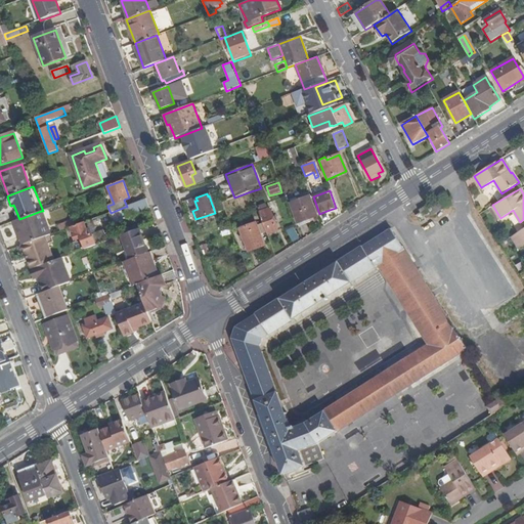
[(309,198),(291,205),(298,224),(317,217),(309,198)]
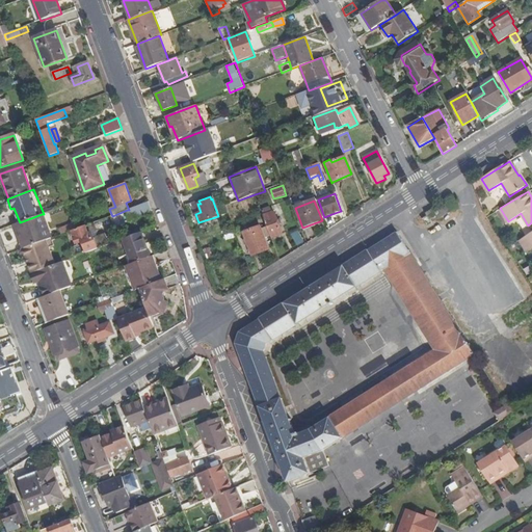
[(129,210),(127,210),(130,217),(152,209),(150,202),(129,210)]
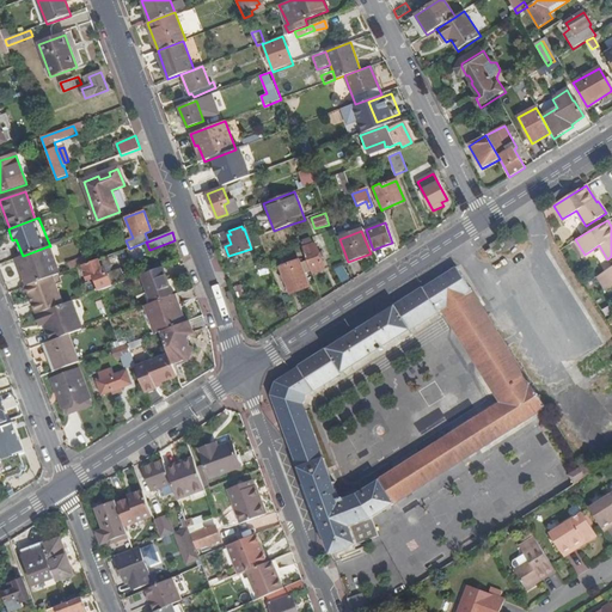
[(86,258),(78,236),(59,243),(61,249),(71,245),(78,262),(86,258)]
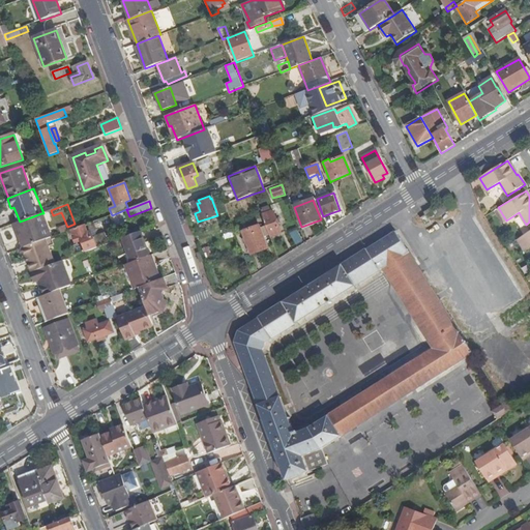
[(265,206),(259,208),(262,215),(268,213),(265,206)]
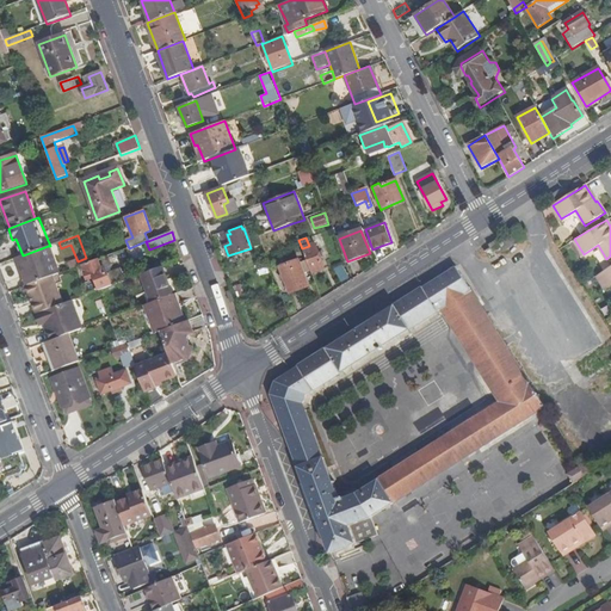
[(314,245),(309,246),(302,248),(312,275),(323,270),(314,245)]
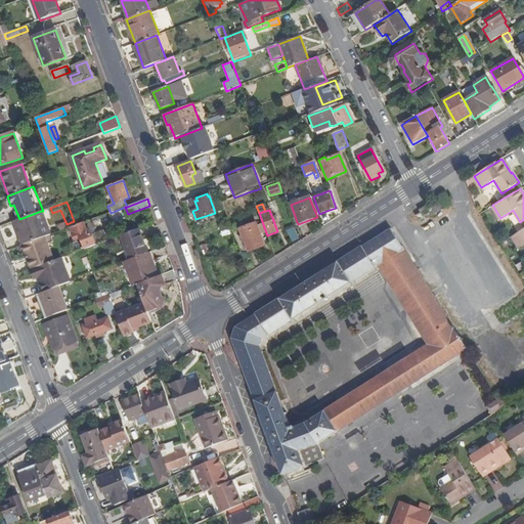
[(13,221),(24,246),(51,235),(41,211),(19,219),(13,221)]
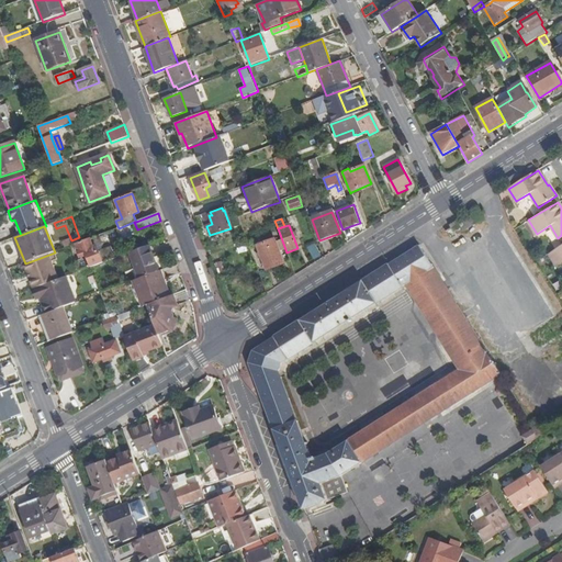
[(94,247),(91,238),(81,243),(76,245),(81,259),(86,257),(90,268),(90,267),(103,262),(97,246),(94,247)]
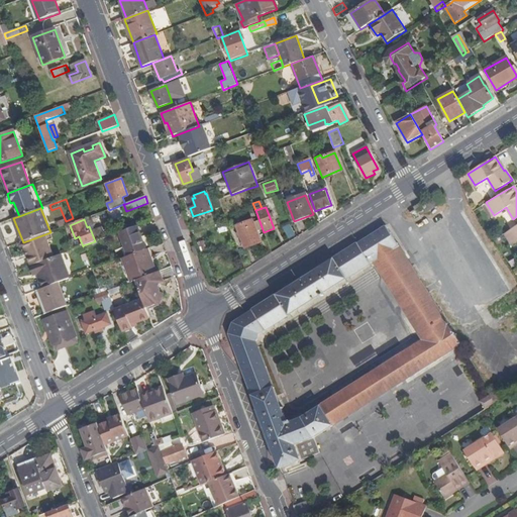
[(252,220),(236,226),(245,248),(261,242),(252,220)]
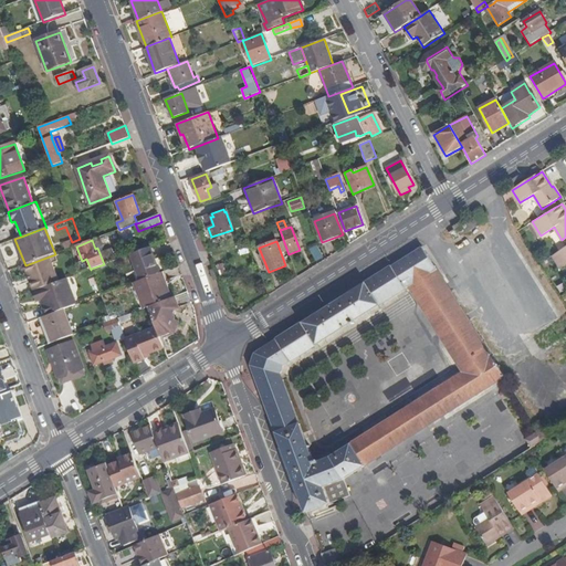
[(317,261),(324,258),(318,244),(311,249),(317,261)]
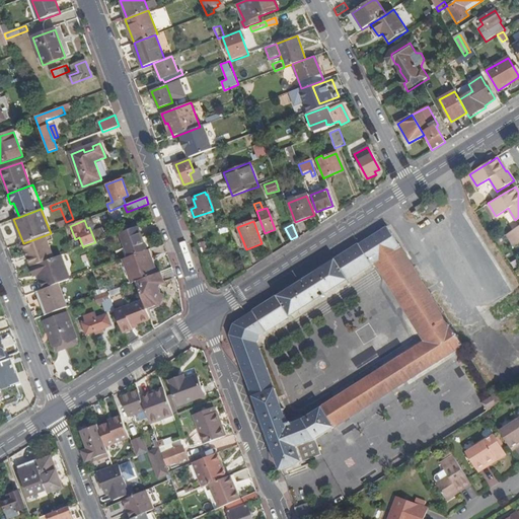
[(518,225),(506,233),(514,246),(518,242),(518,225)]
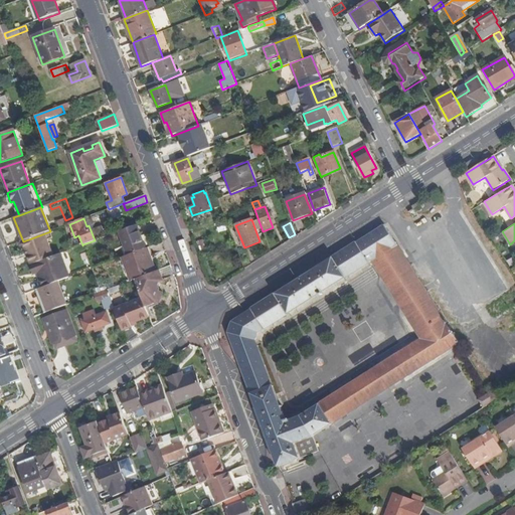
[(227,333),(279,466),(287,463),(319,451),(314,437),(460,343),(384,224),(249,310),(231,321),(227,333)]
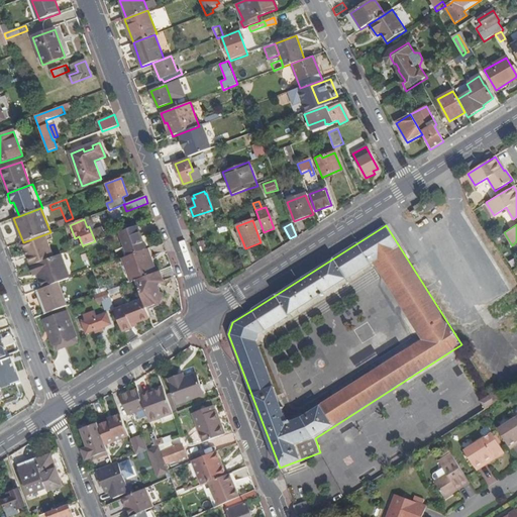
[(145,250),(136,226),(119,232),(128,256),(145,250)]
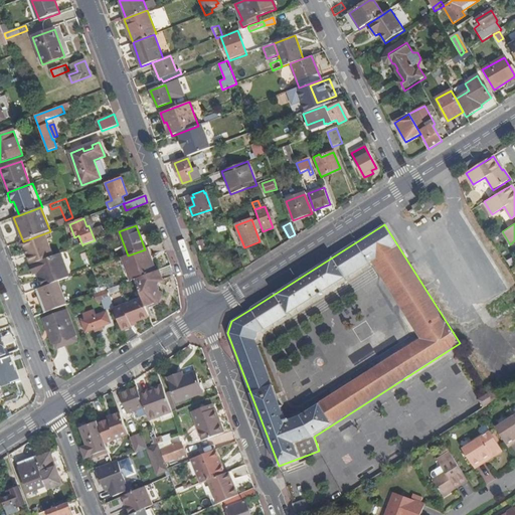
[(98,238),(105,237),(103,226),(96,227),(98,238)]
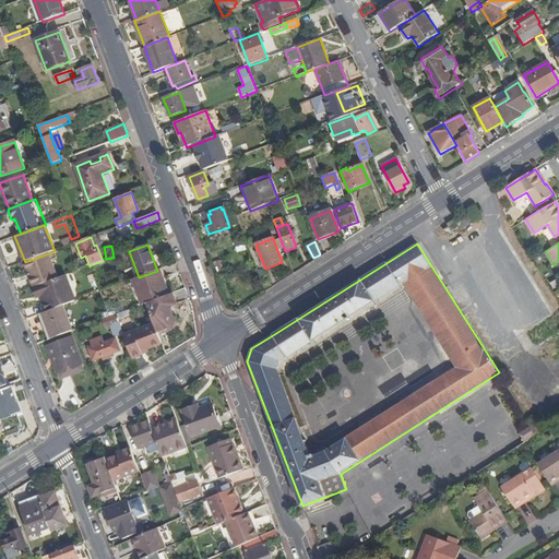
[(142,305),(147,302),(169,295),(159,270),(157,271),(139,277),(132,280),(142,305)]
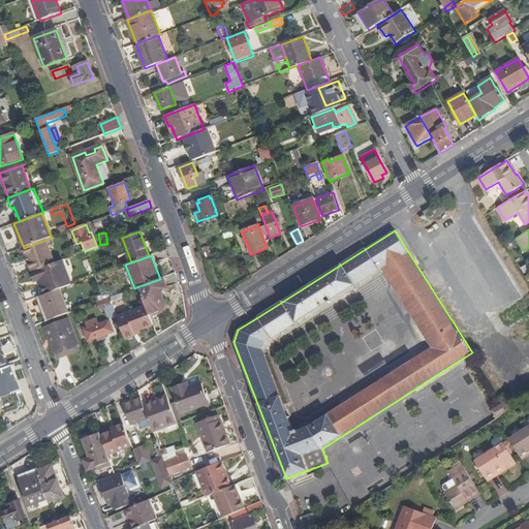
[(72,285),(62,260),(34,271),(38,281),(41,280),(43,286),(41,287),(44,296),(60,289),(72,285)]
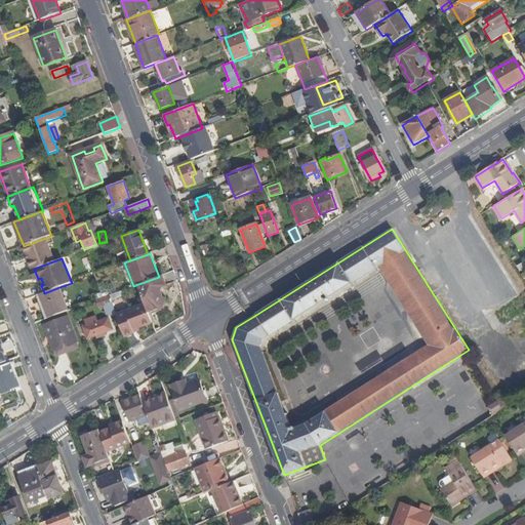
[(138,284),(146,305),(149,311),(157,309),(161,311),(166,298),(163,297),(164,295),(163,294),(162,292),(160,292),(163,286),(166,285),(162,275),(159,277),(138,284)]
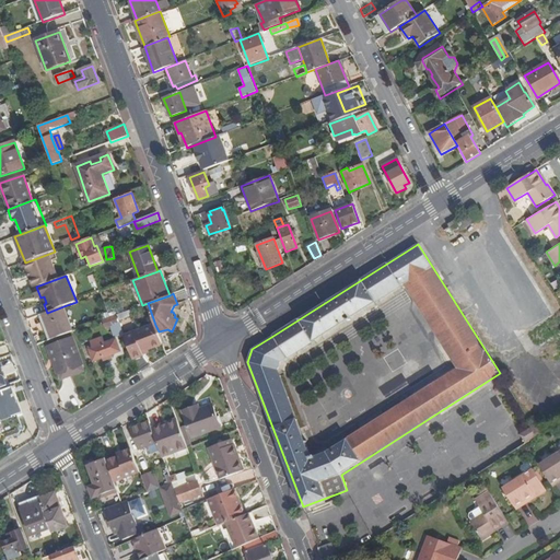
[(72,331),(63,306),(47,313),(43,314),(53,339),(72,331)]
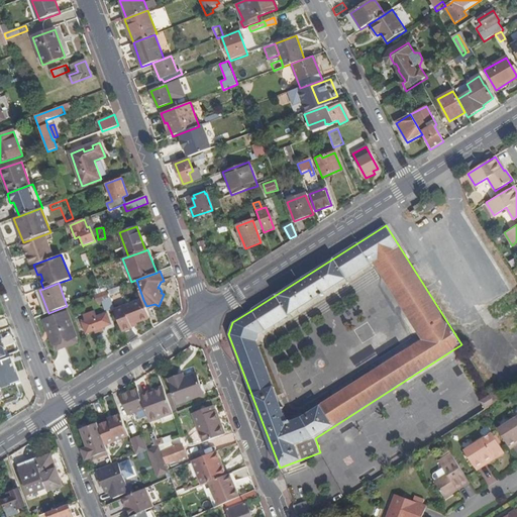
[(107,291),(109,297),(120,293),(118,287),(107,291)]
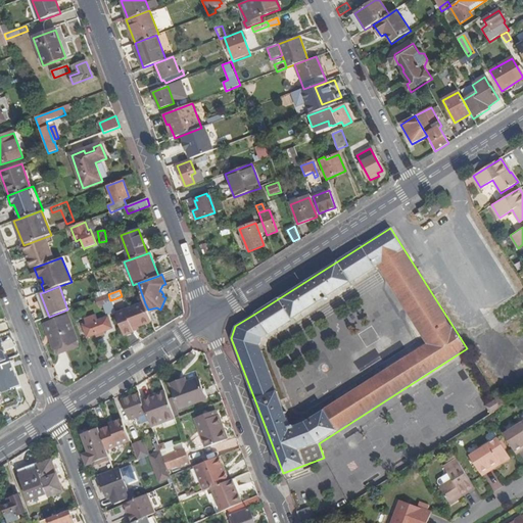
[(102,296),(95,299),(98,306),(102,304),(106,316),(115,313),(110,300),(108,294),(102,296)]
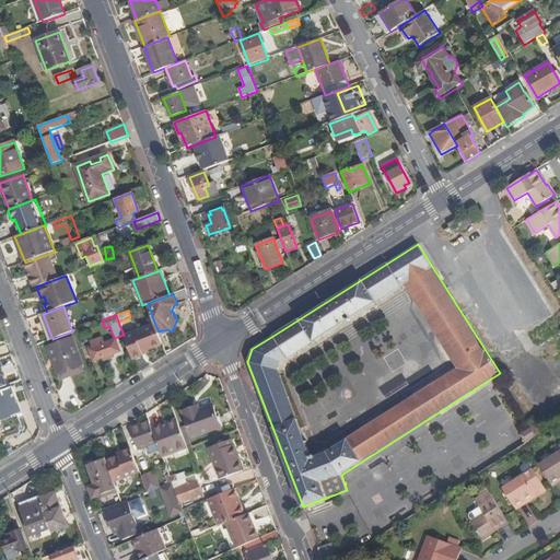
[(124,337),(132,360),(144,354),(143,351),(163,343),(159,331),(155,325),(125,337),(124,337)]
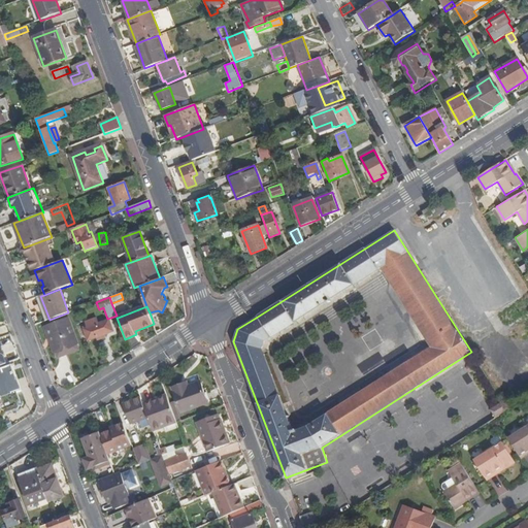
[(105,338),(104,335),(113,332),(109,320),(98,324),(96,318),(85,322),(88,328),(84,329),(88,342),(97,338),(98,341),(105,338)]
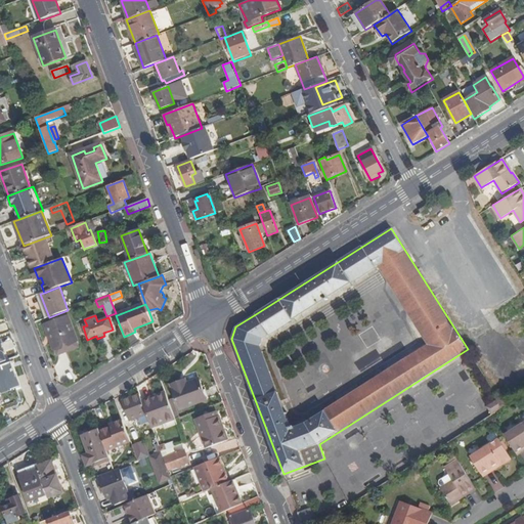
[(64,346),(67,351),(77,347),(66,317),(47,324),(55,349),(64,346)]
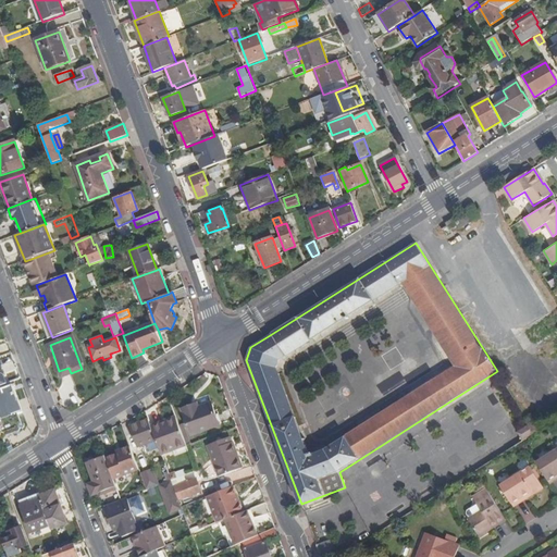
[(0,386),(10,384),(2,359),(0,359),(0,386)]
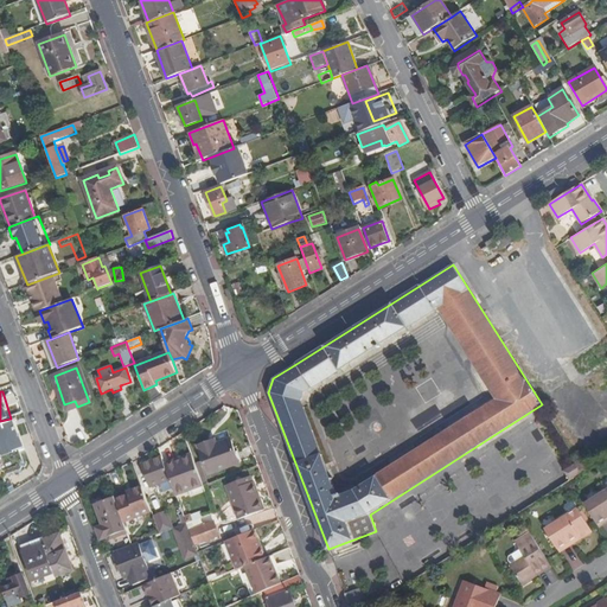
[(75,401),(64,404),(66,410),(77,407),(75,401)]
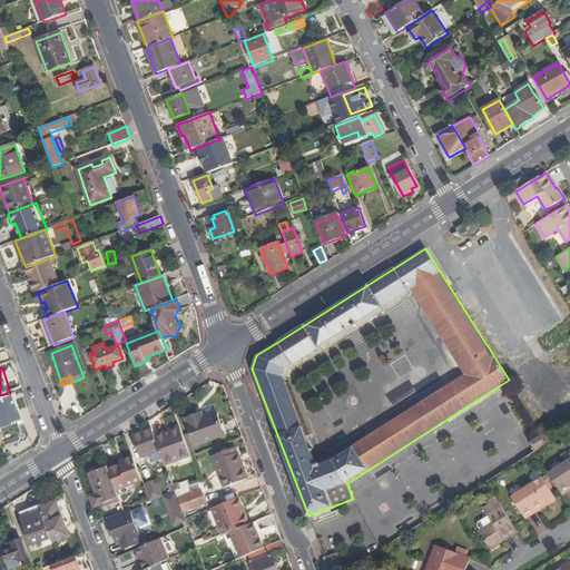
[(12,394),(0,397),(0,428),(2,428),(2,429),(12,425),(12,424),(21,420),(12,394)]
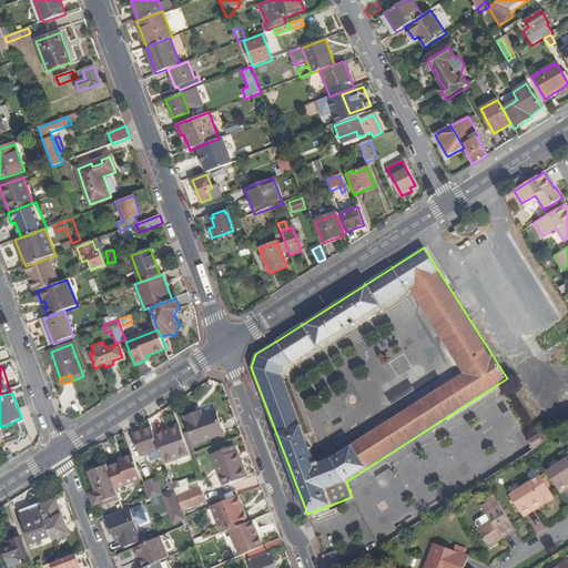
[(199,412),(189,415),(198,442),(225,433),(216,409),(200,415),(199,412)]
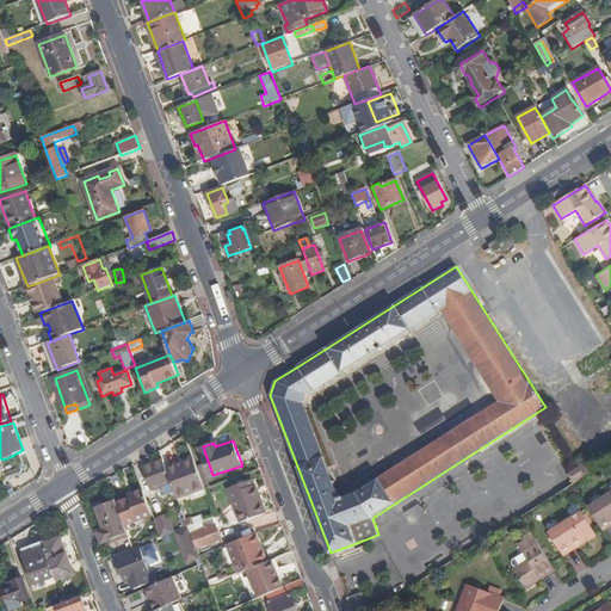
[(177,457),(164,462),(172,483),(176,492),(187,488),(203,481),(193,455),(178,461),(177,457)]
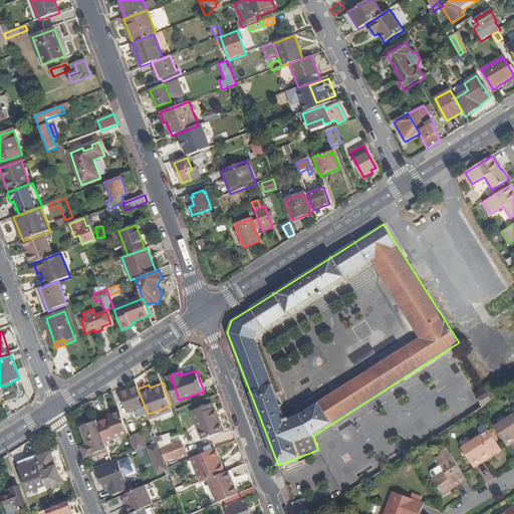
[(145,407),(138,389),(137,387),(120,393),(127,413),(145,407)]
